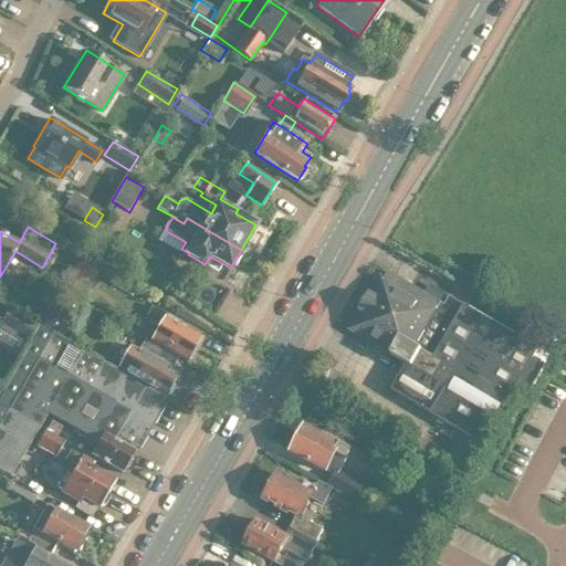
[(98,266),(80,255),(72,270),(91,281),(98,266)]
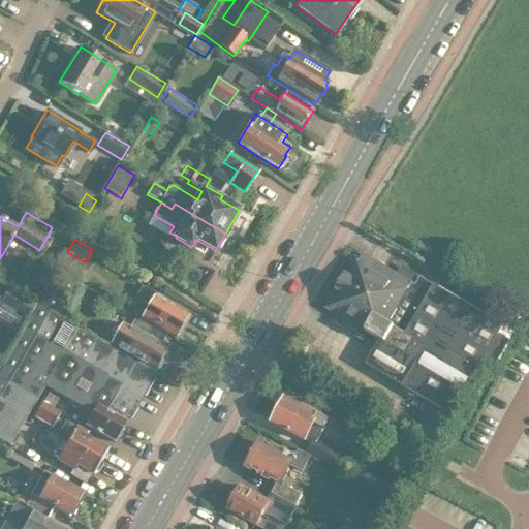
[(405,269),(371,249),(354,279),(412,312),(435,273),(411,258),(405,269)]
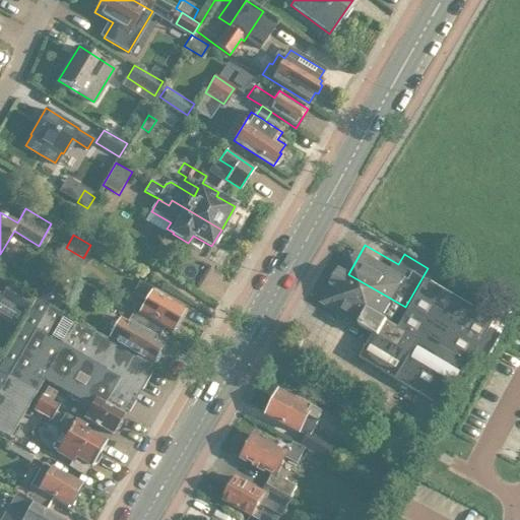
[(384,345),(405,307),(348,274),(332,303),(366,322),(361,332),(384,345)]
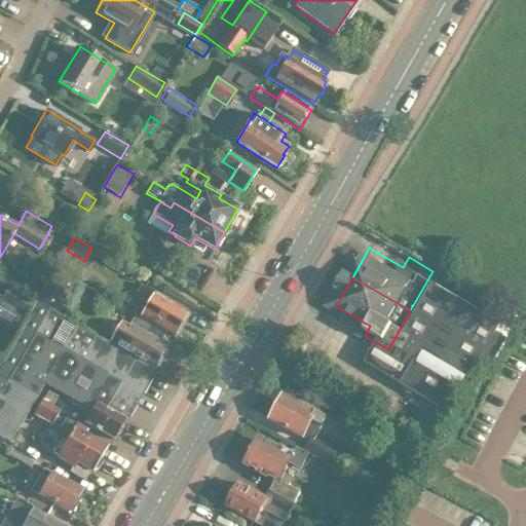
[(149,302),(141,316),(173,335),(185,313),(163,301),(165,297),(145,285),(139,296),(149,302)]
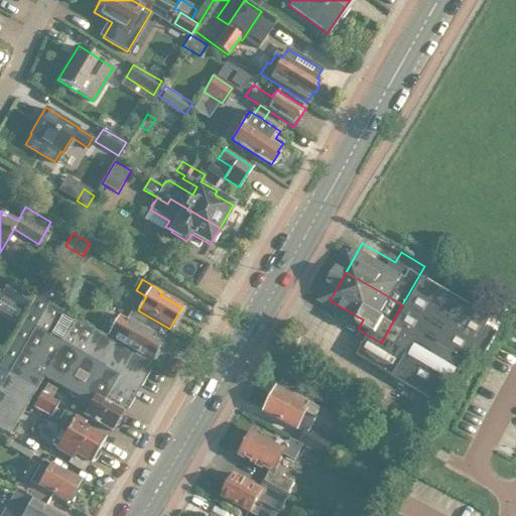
[(34,298),(9,283),(9,282),(1,295),(27,311),(34,298)]
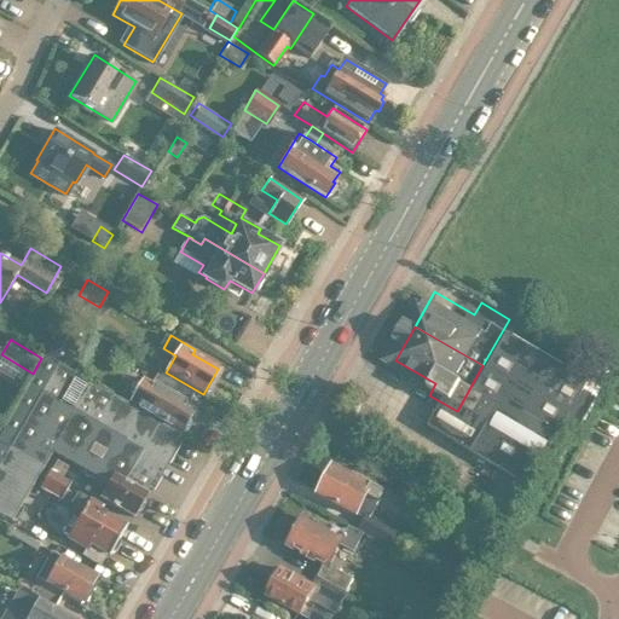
[(68,368),(74,357),(50,342),(42,353),(68,368)]
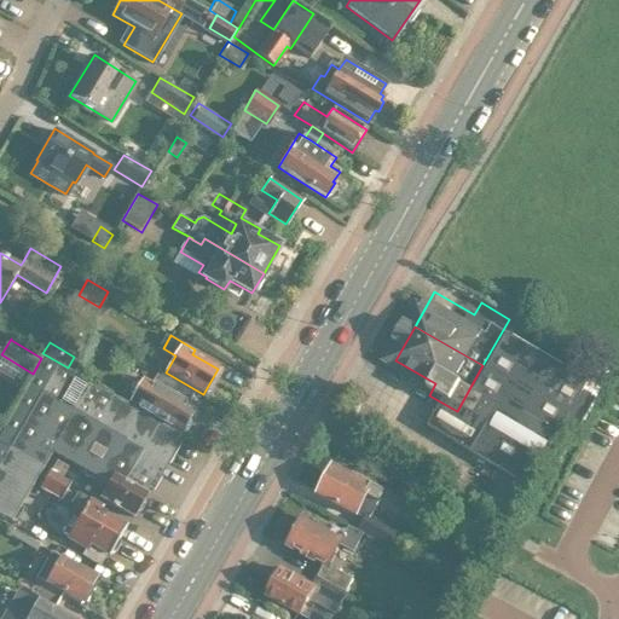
[(591,398),(607,371),(563,347),(549,374),(591,398)]
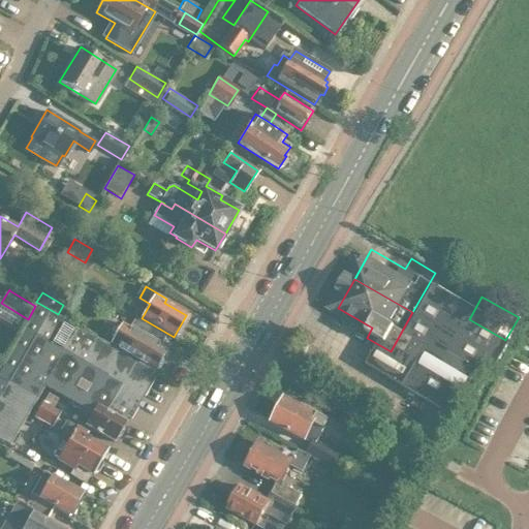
[(0,438),(10,444),(38,397),(45,384),(73,401),(72,403),(93,414),(86,426),(114,441),(153,373),(37,306),(0,369),(0,438)]
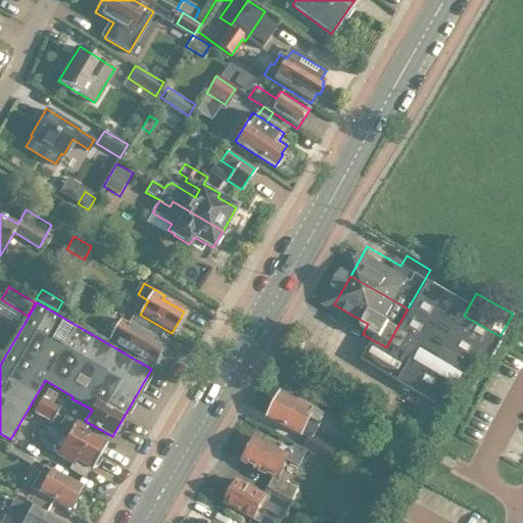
[(447,313),(459,318),(463,311),(452,304),(447,313)]
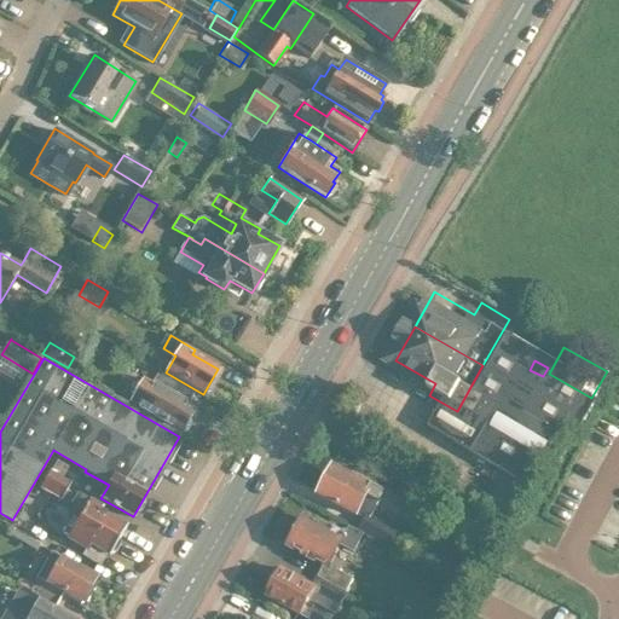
[(516,372),(504,365),(499,374),(512,381),(516,372)]
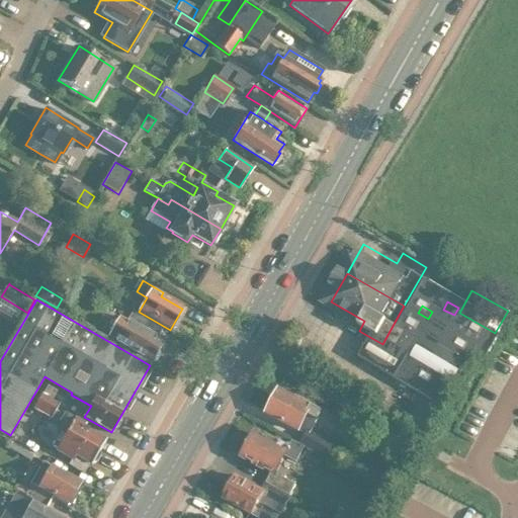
[(126,321),(124,320),(118,316),(105,337),(152,364),(164,343),(156,338),(162,328),(133,311),(126,321)]
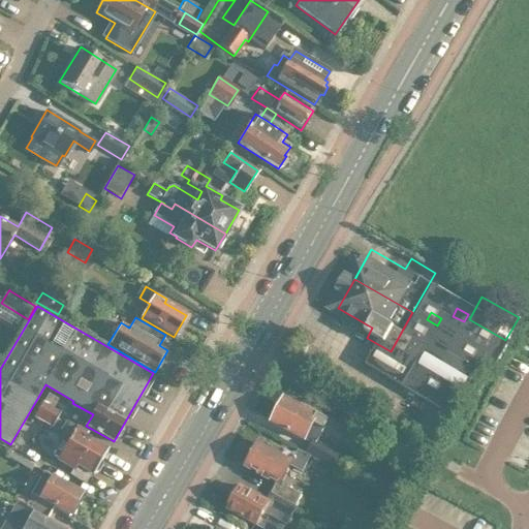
[(469,319),(457,341),(444,364),(481,384),(494,362),(505,340),(469,319)]
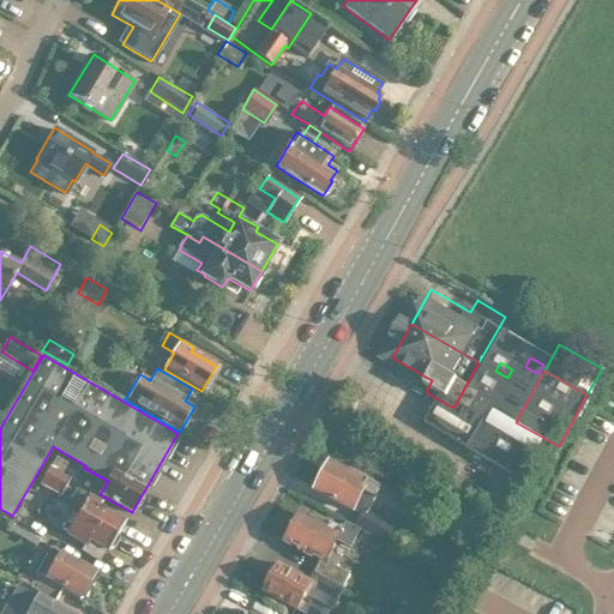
[(473,427),(481,432),(488,420),(480,415),(473,427)]
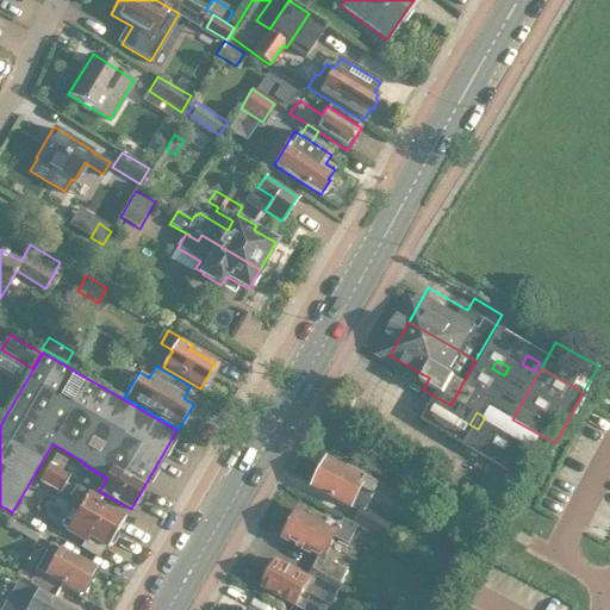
[(487,412),(485,417),(478,429),(473,437),(491,447),(504,422),(487,412)]
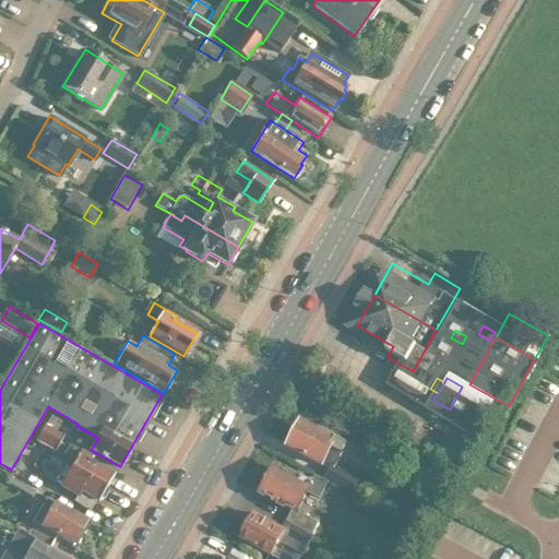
[(478,395),(462,387),(450,409),(466,418),(478,395)]
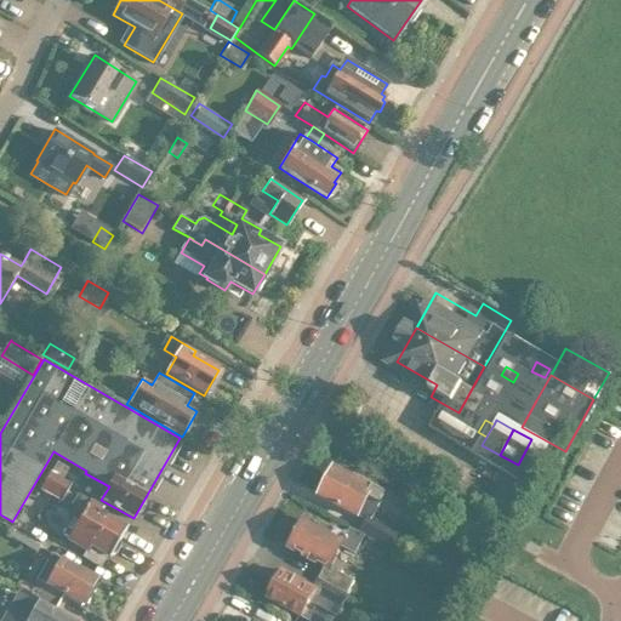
[(334,467),(319,496),(357,516),(363,518),(358,531),(364,535),(387,547),(397,529),(374,517),(375,514),(386,494),(334,467)]
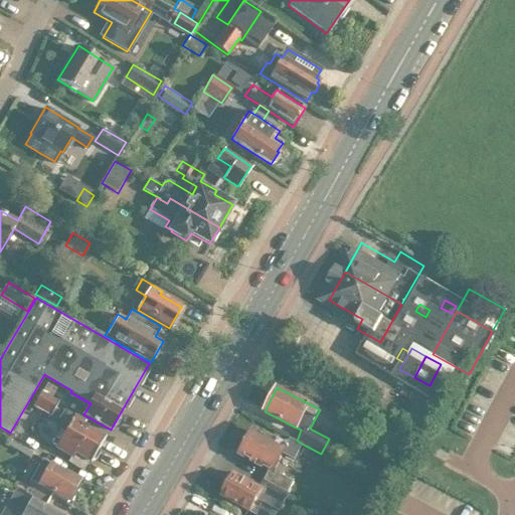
[(57,399),(40,389),(31,404),(49,413),(57,399)]
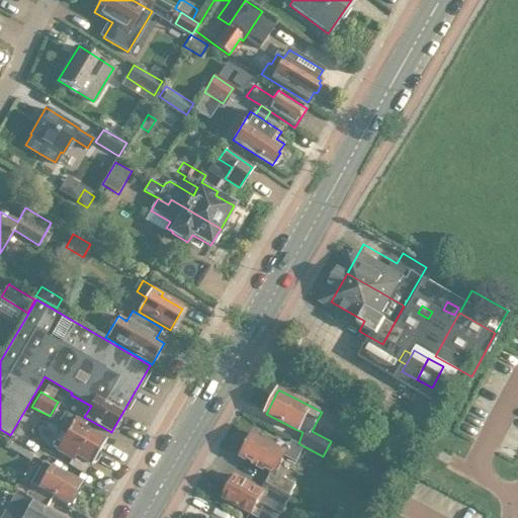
[(85,423),(65,411),(56,426),(67,432),(57,450),(73,459),(71,464),(83,471),(88,462),(92,464),(106,440),(83,427),(85,423)]
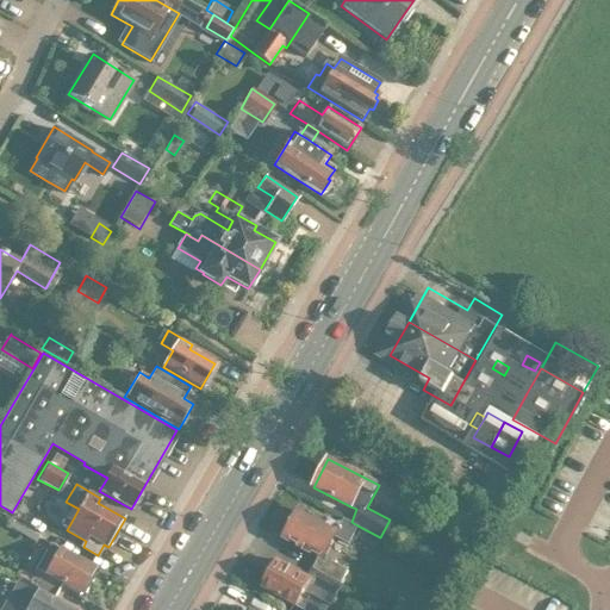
[(300,510),(285,536),(318,555),(312,567),(340,582),(341,583),(349,568),(347,568),(324,555),(335,536),(347,543),(353,534),(358,526),(352,522),(343,517),(341,522),(325,512),(323,517),(303,505),(300,510)]
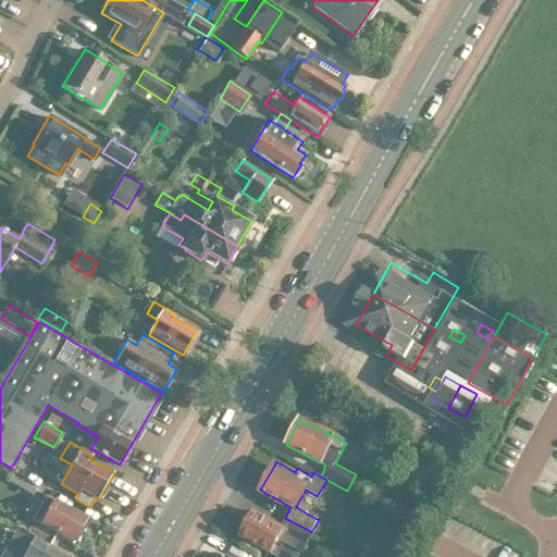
[(26,531),(50,544),(57,532),(73,542),(85,520),(46,497),(26,531)]
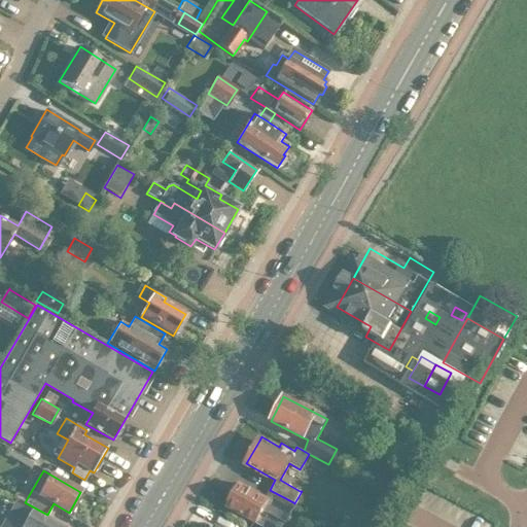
[(237,483),(223,505),(254,523),(255,521),(266,526),(279,526),(284,520),(292,505),(283,500),(268,491),(265,498),(237,483)]
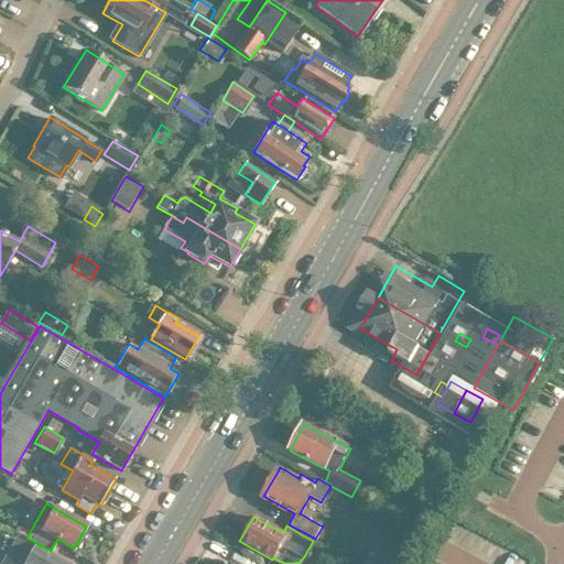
[(62,563),(33,548),(34,546),(14,535),(0,560),(0,563),(62,563)]
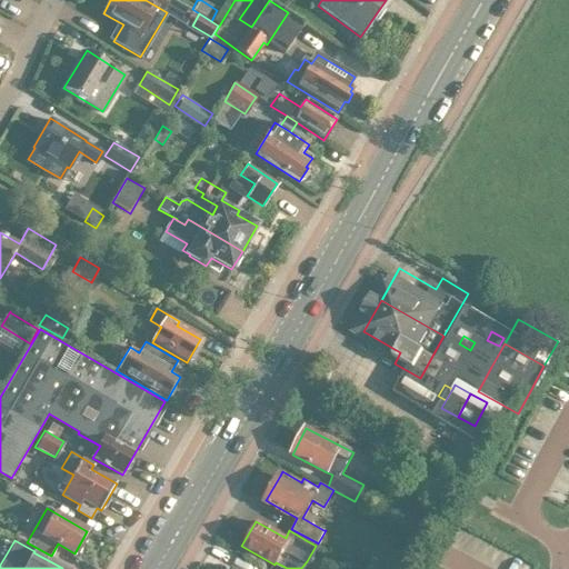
[(400,555),(392,568),(409,568),(413,561),(400,555)]
